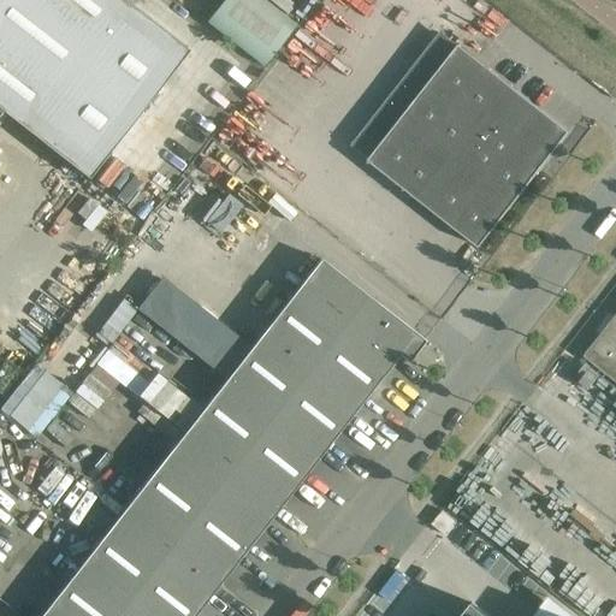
[(0,0),(0,110),(1,112),(88,179),(189,51),(124,0),(0,0)]
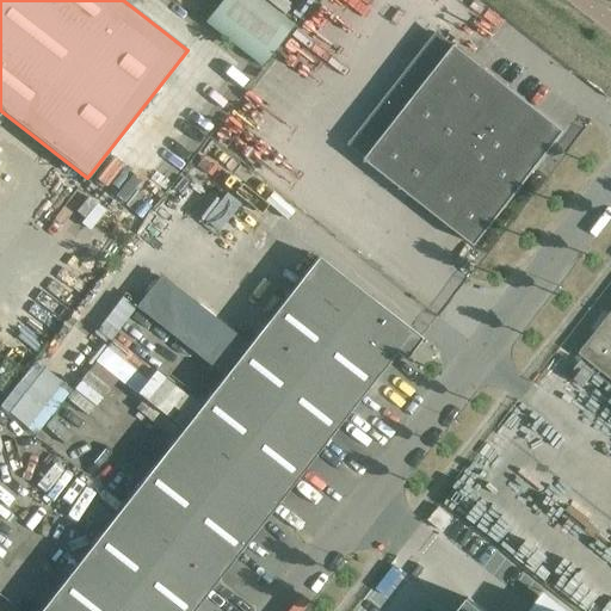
[(294,25),(261,0),(221,0),(204,22),(261,66),(294,25)]
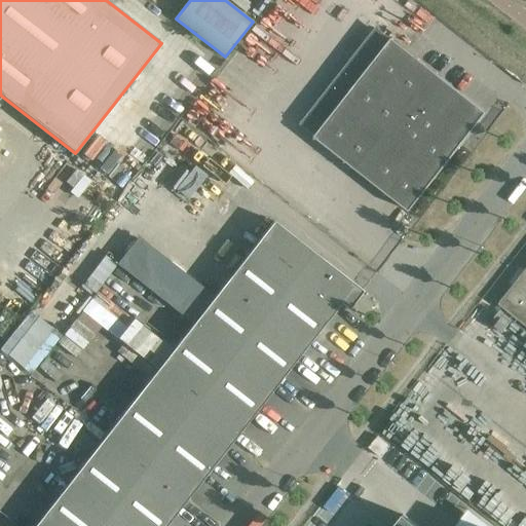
[(457,141),(479,114),(437,81),(441,76),(392,38),(314,137),(410,212),(461,145),(457,141)]
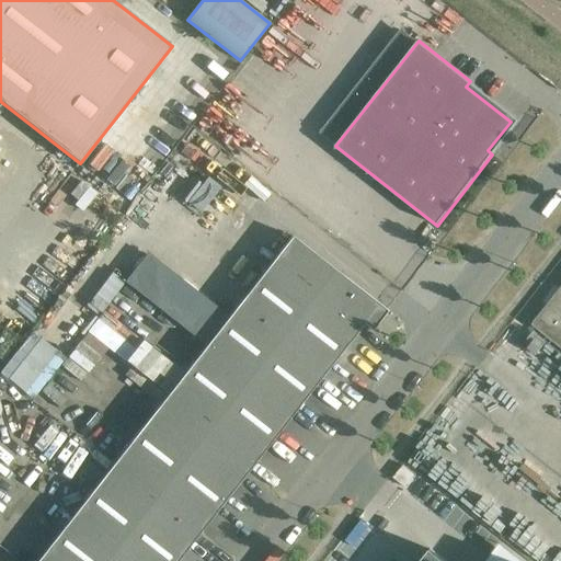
[(387,310),(292,236),(235,309),(321,377),(363,323),(371,330),(387,310)]
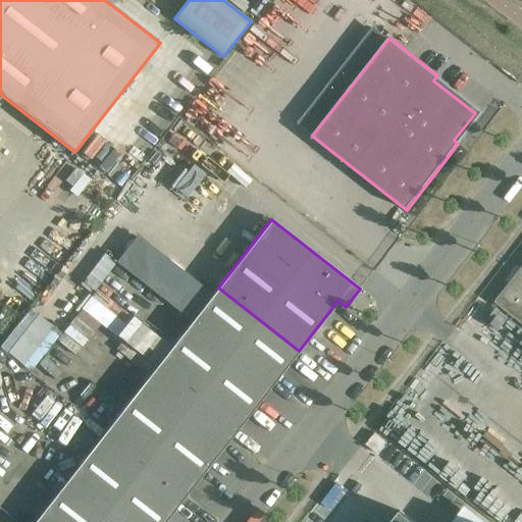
[(521,267),(494,302),(521,323),(521,267)]
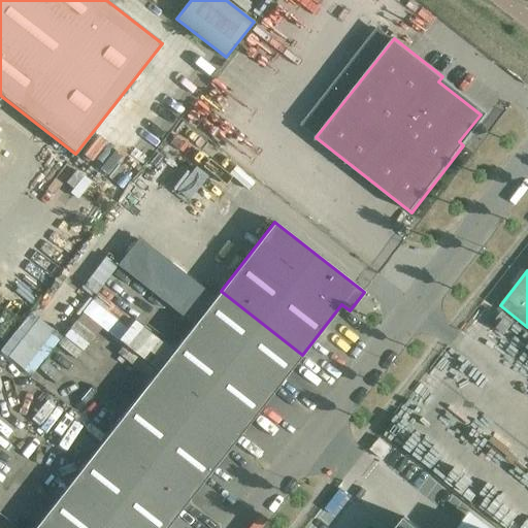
[(302,355),(221,291),(195,324),(276,388),(302,355)]
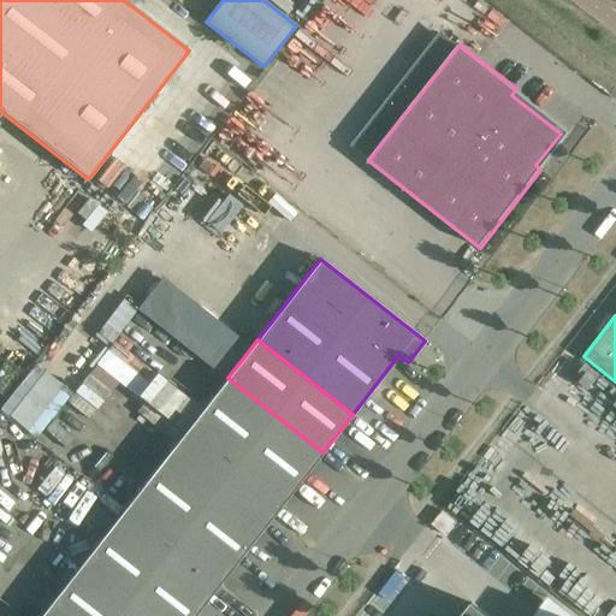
[(41,436),(72,386),(34,362),(3,410),(41,436)]
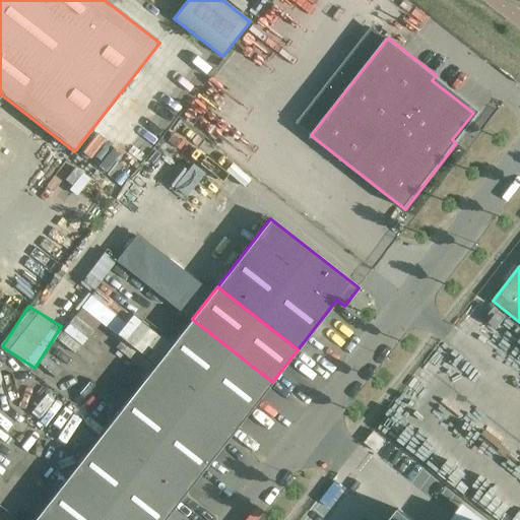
[(272,382),(192,319),(152,370),(233,433),(272,382)]
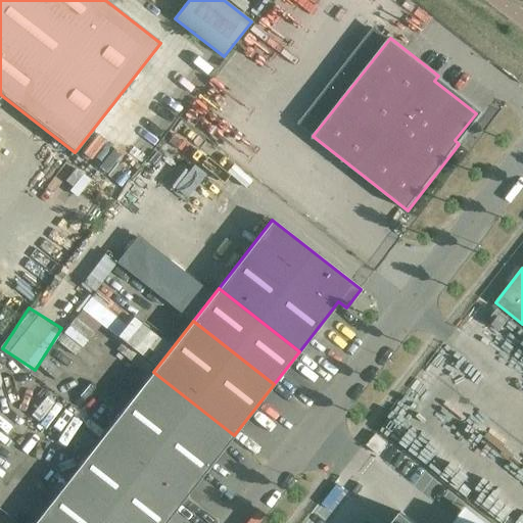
[(181,503),(234,435),(153,372),(100,439),(181,503)]
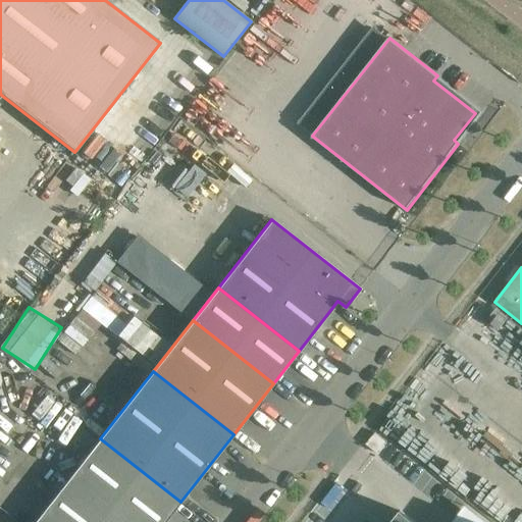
[(378,455),(387,444),(375,433),(366,445),(378,455)]
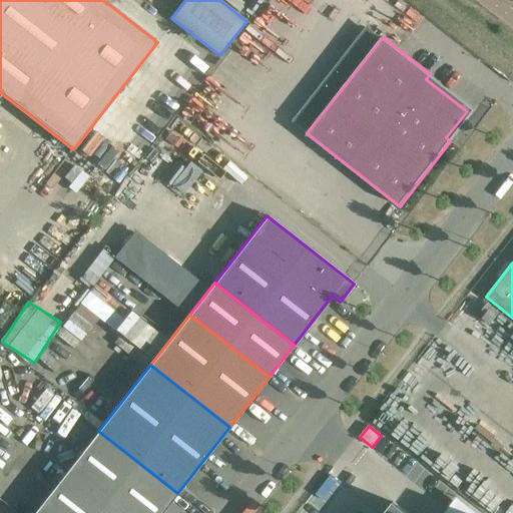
[(161,512),(177,493),(98,431),(33,512),(161,512)]
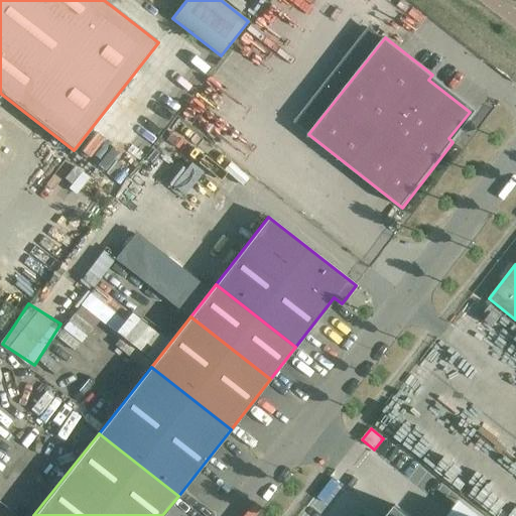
[(387,515),(409,515),(396,505),(387,515)]
